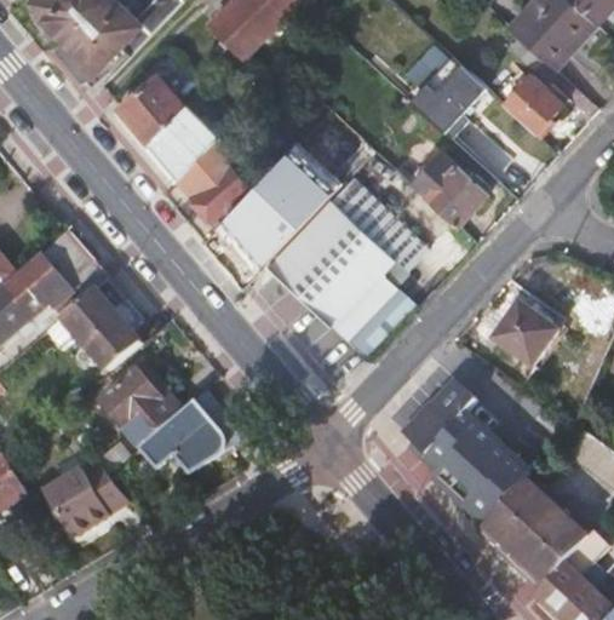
[(55,39),(59,45),(102,0),(27,0),(24,3),(41,17),(42,24),(45,30),(49,35),(55,39)]
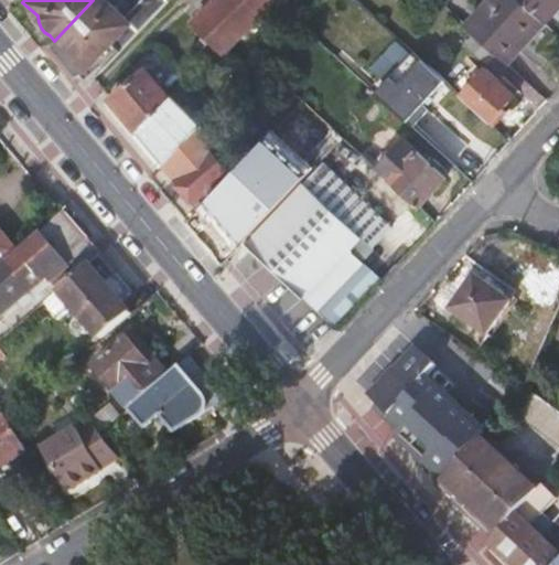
[(65,64),(83,85),(164,0),(130,0),(118,13),(105,0),(93,0),(54,41),(47,46),(65,64)]
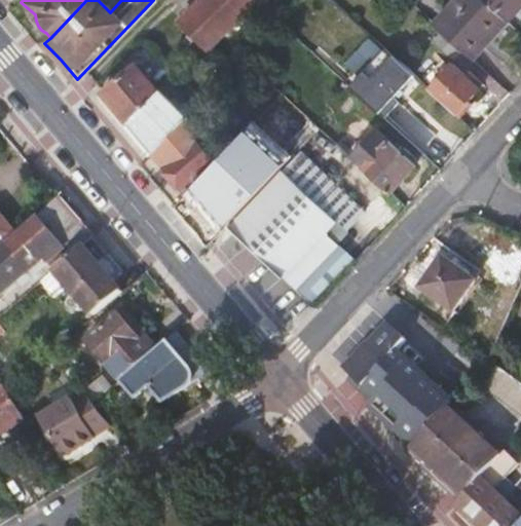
[(197,0),(177,20),(206,48),(255,0),(197,0)]
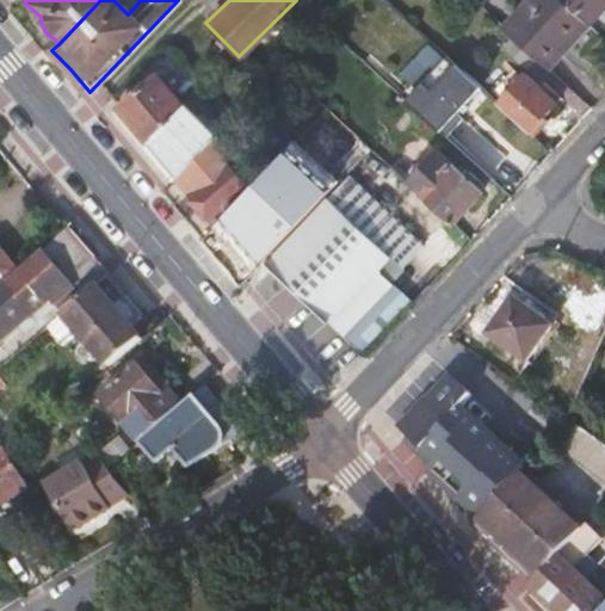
[(548,69),(586,26),(559,0),(522,0),(499,25),(510,35),(535,59),(548,69)]
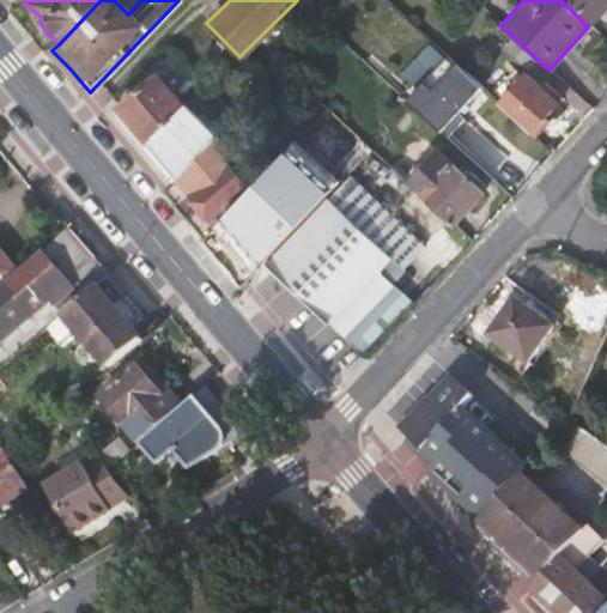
[(606,0),(560,0),(588,26),(606,4),(606,0)]
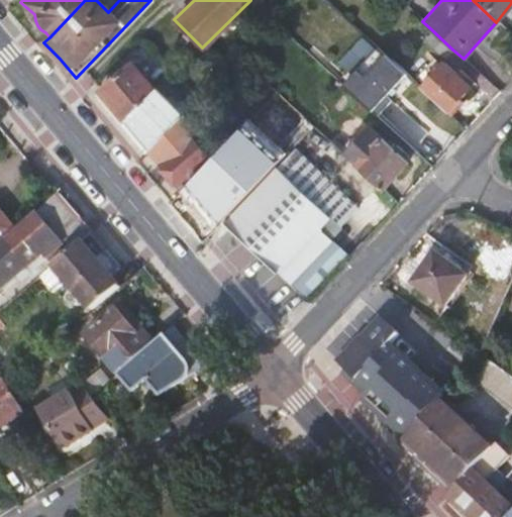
[(443,59),(452,49),(431,29),(423,38),(443,59)]
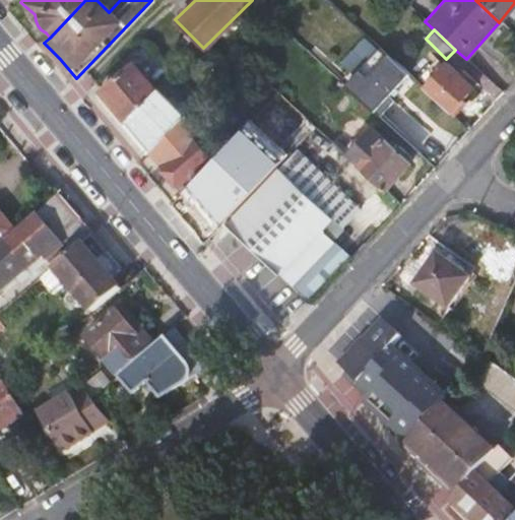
[(412,91),(419,85),(390,60),(384,65),(374,56),(365,65),(376,75),(365,87),(359,80),(348,91),(368,109),(377,99),(393,113),(402,104),(413,114),(424,102),(412,91)]
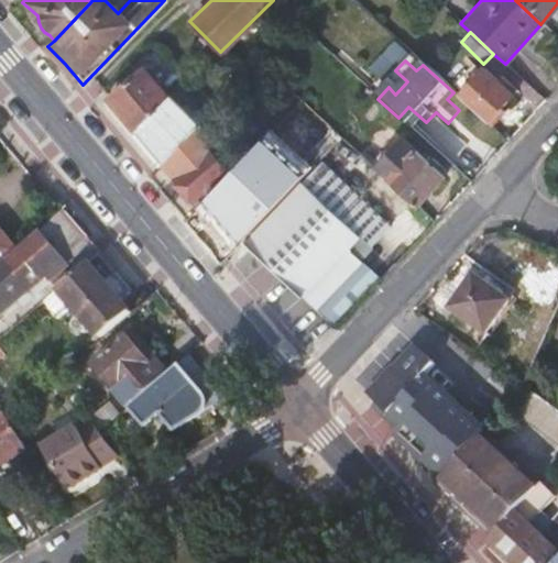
[(107,100),(132,131),(167,94),(164,90),(140,66),(107,100)]
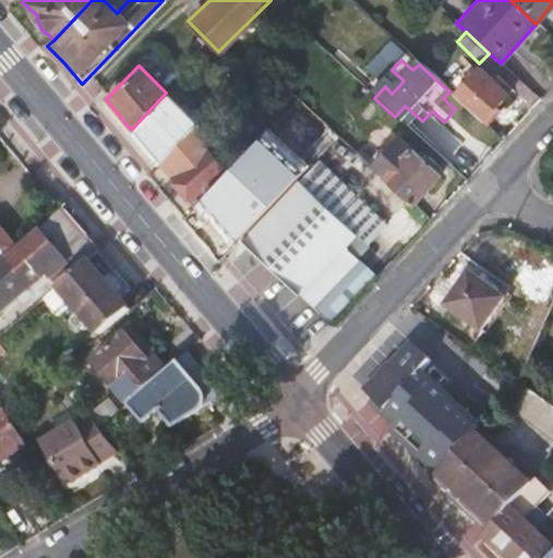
[(479,68),(454,96),(485,124),(496,112),(491,106),(507,88),(495,77),(492,79),(479,68)]
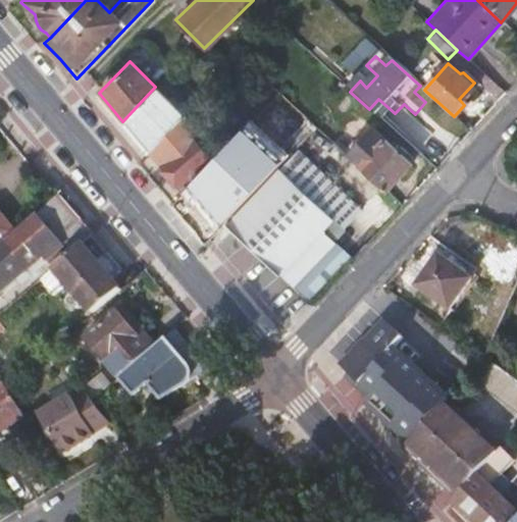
[(122,121),(148,152),(184,114),(155,87),(122,121)]
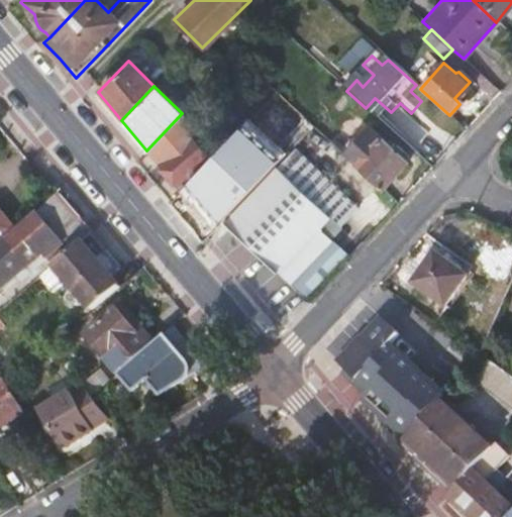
[(195,127),(182,113),(146,150),(180,191),(210,160),(211,158),(188,134),(195,127)]
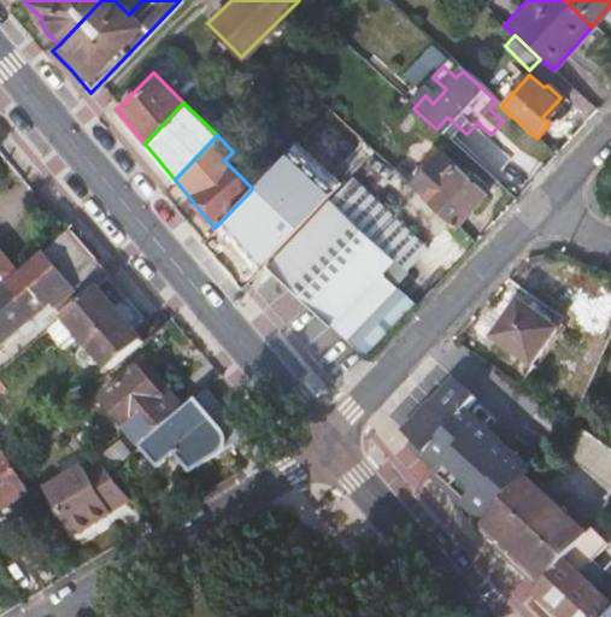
[(345,175),(370,148),(358,140),(334,165),(345,175)]
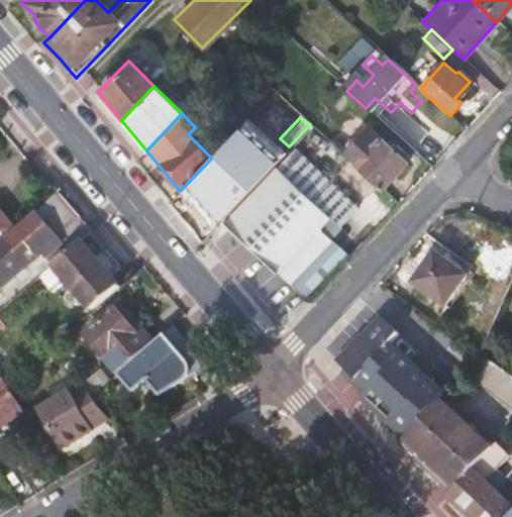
[(325,177),(344,156),(343,154),(310,124),(289,147),(291,149),(280,162),(223,224),(303,298),(345,252),(328,236),(356,205),(325,177)]
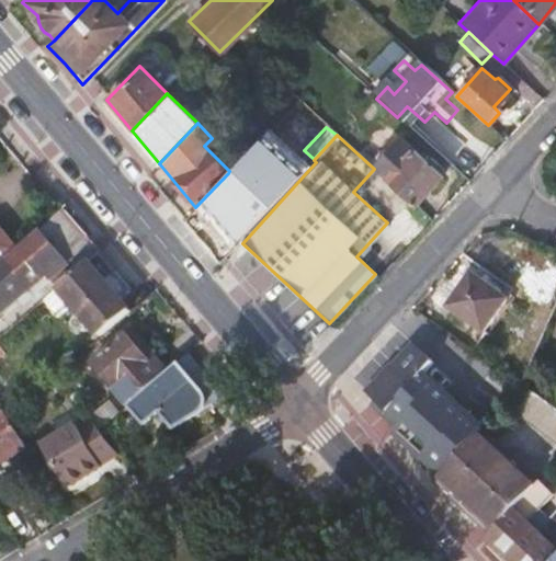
[(229,171),(228,173),(195,207),(226,239),(236,249),(242,243),(304,175),(260,137),(229,171)]
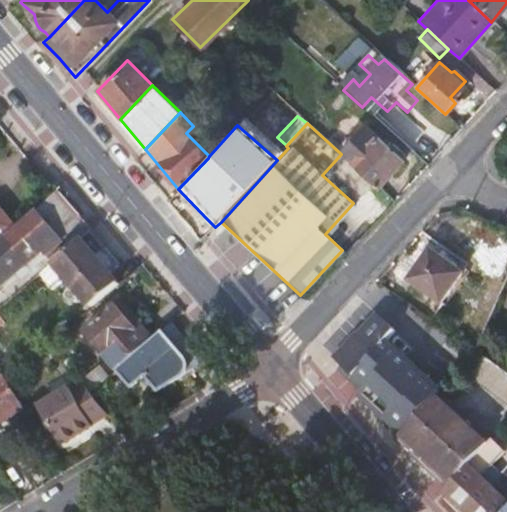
[(363,127),(340,153),(341,154),(378,188),(402,162),(363,127)]
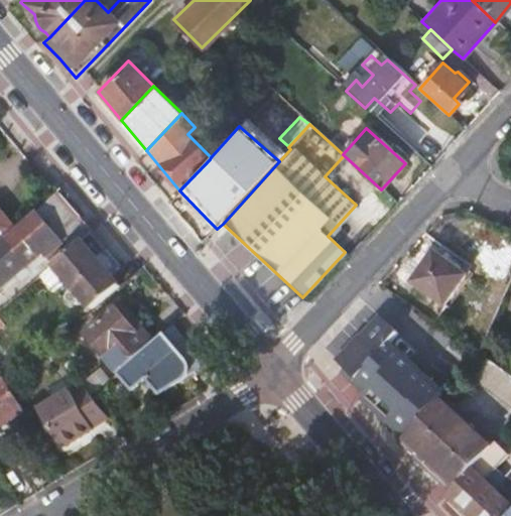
[(67,208),(53,192),(11,228),(0,238),(0,290),(43,253),(79,223),(67,208)]
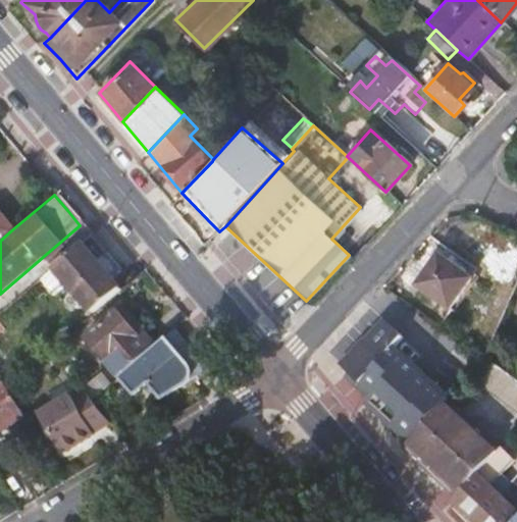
[(0,241),(11,230),(0,217),(0,241)]
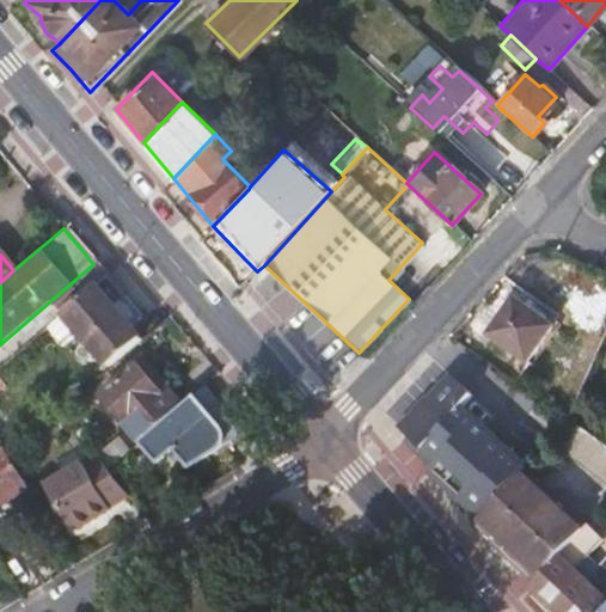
[(103,274),(93,264),(51,300),(61,311),(101,277),(103,274)]
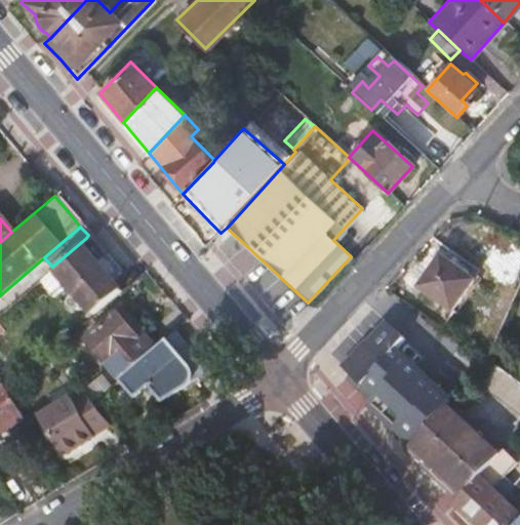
[(48,270),(87,316),(116,291),(107,280),(116,272),(104,258),(92,245),(86,238),(52,267),(48,270)]
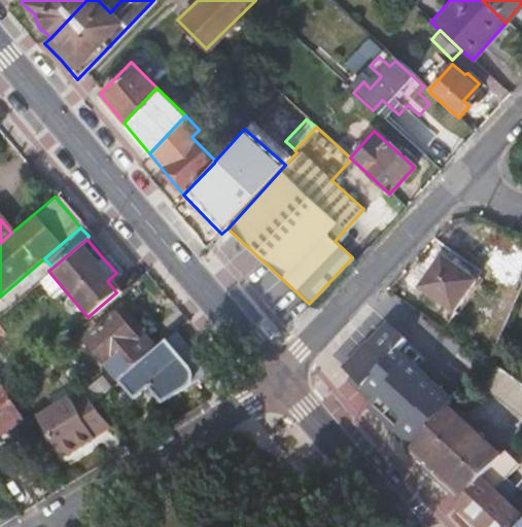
[(442,255),(420,287),(453,311),(475,278),(442,255)]
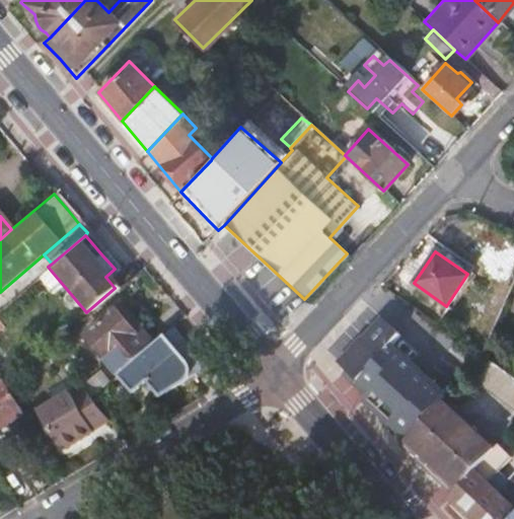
[(112,306),(107,309),(127,332),(132,330),(112,306)]
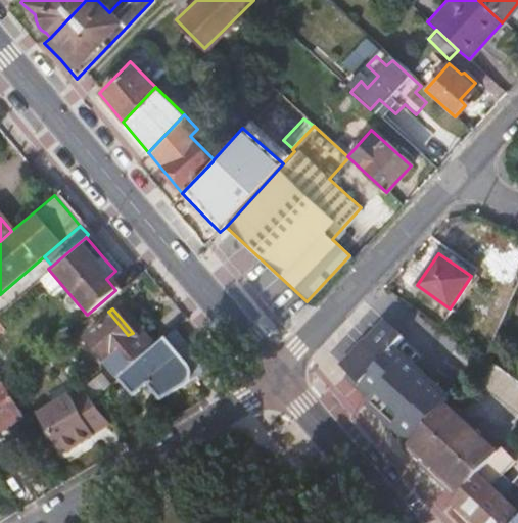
[(80,337),(114,377),(146,349),(133,333),(128,335),(108,312),(80,337)]
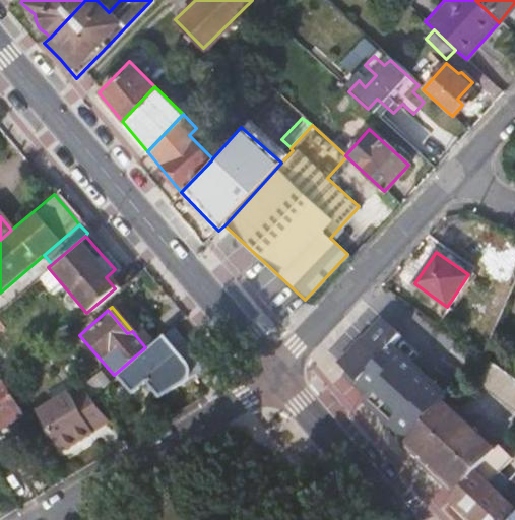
[(365,336),(342,362),(347,366),(372,389),(366,396),(365,396),(392,424),(388,427),(402,440),(443,397),(445,395),(392,343),(401,333),(384,316),(365,336)]
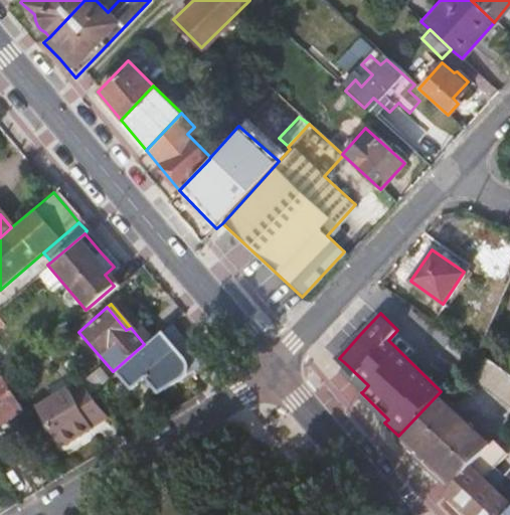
[(200,364),(165,326),(144,344),(113,371),(129,390),(143,378),(156,392),(200,364)]
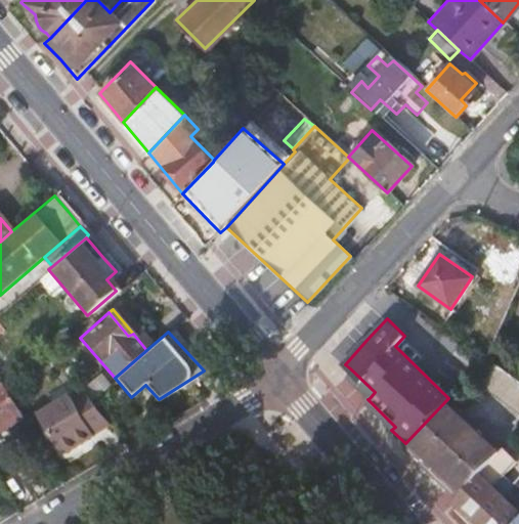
[(341,359),(345,364),(368,339),(363,335),(341,359)]
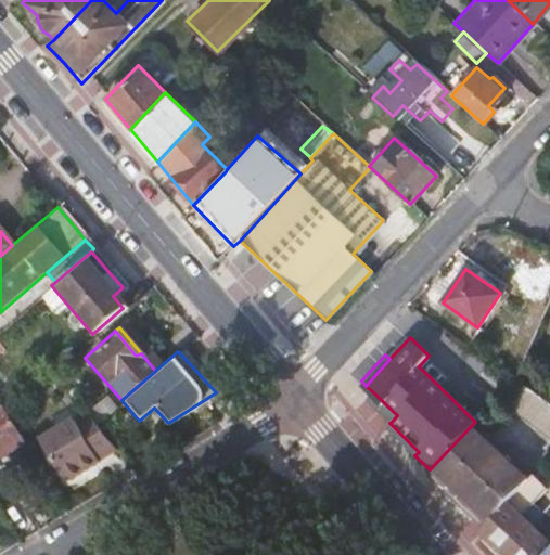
[(365,398),(391,423),(397,415),(371,390),(365,398)]
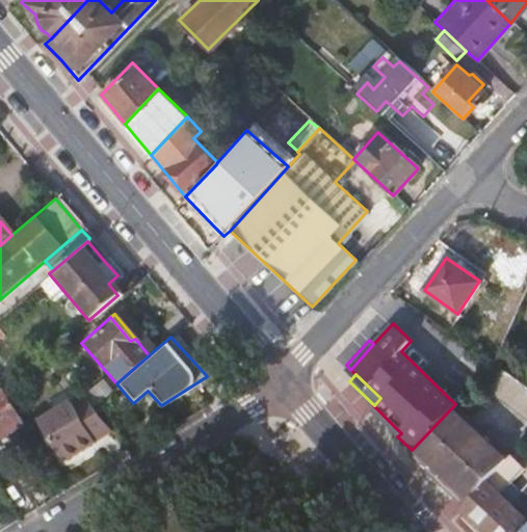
[(0,436),(22,426),(3,394),(0,389),(0,436)]
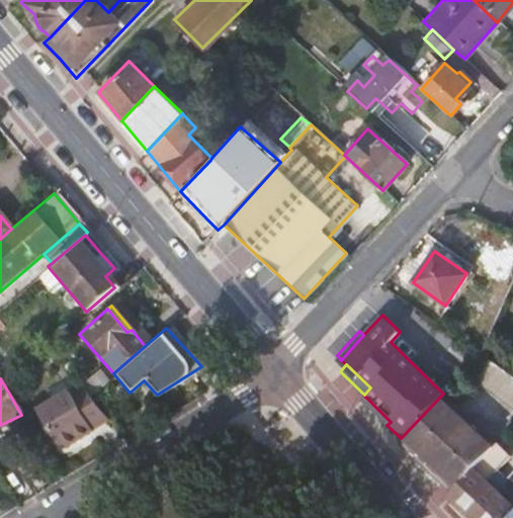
[(89,427),(105,418),(87,397),(79,387),(68,395),(67,393),(34,412),(57,449),(89,430),(89,427)]
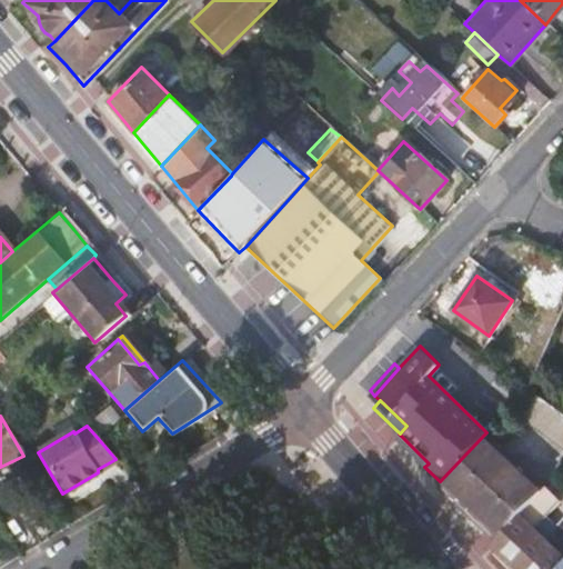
[(540,489),(484,435),(440,481),(436,486),(448,497),(474,521),(478,525),(492,538),(540,489)]
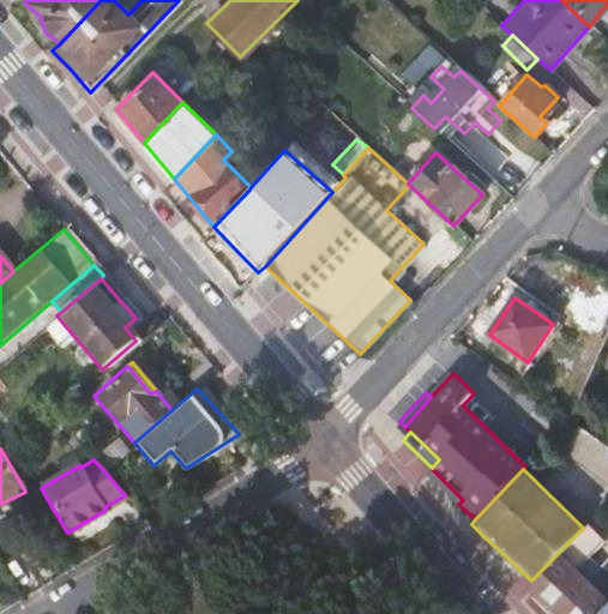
[(603,540),(587,523),(583,528),(531,581),(525,588),(553,613),(602,613),(607,608),(607,557),(587,581),(576,570),(603,540)]
